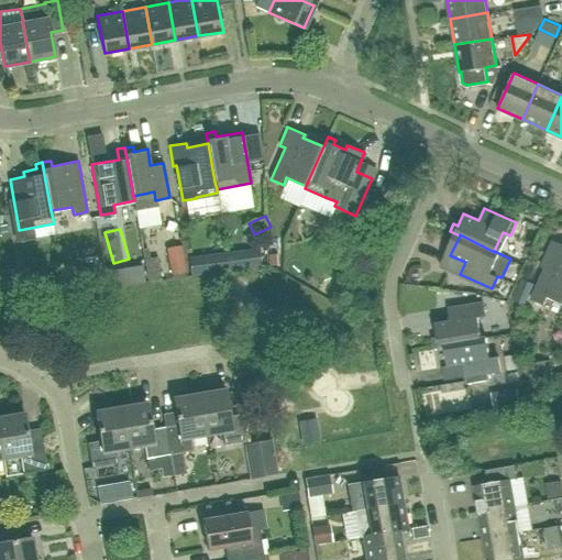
[(561,242),(553,239),(541,265),(546,266),(531,297),(544,303),(548,296),(561,303),(561,242)]
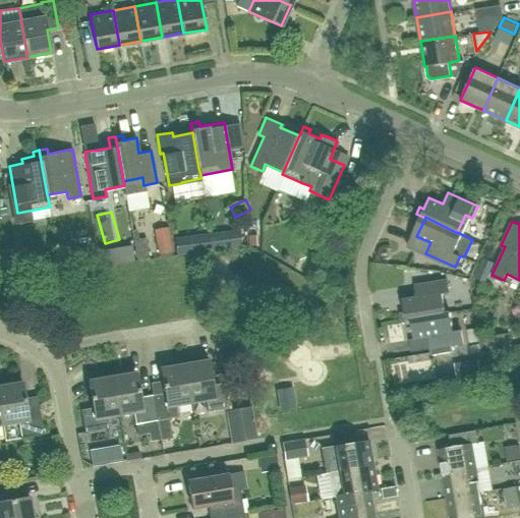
[(176,251),(176,228),(158,228),(159,251),(176,251)]
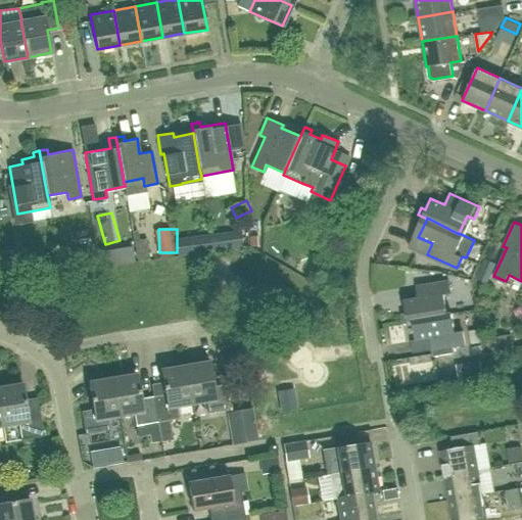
[(209,252),(243,248),(241,229),(206,234),(209,252)]
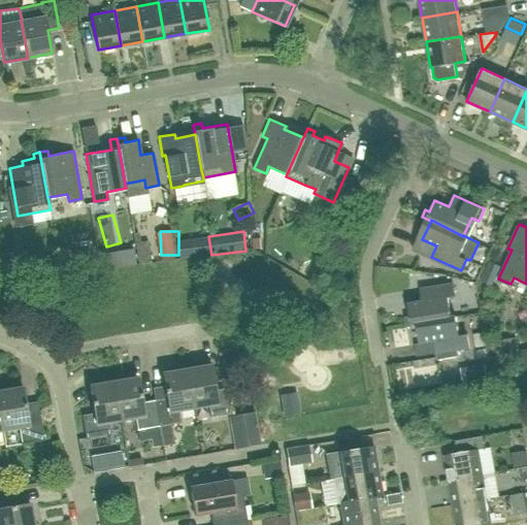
[(0,258),(0,281),(2,282),(24,280),(20,262),(0,258)]
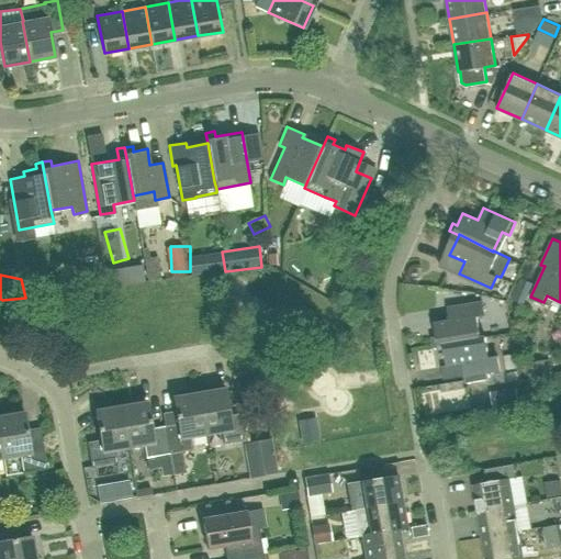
[(433,345),(442,343),(481,337),(480,336),(477,315),(485,314),(482,300),(448,306),(450,320),(434,322),(436,335),(430,336),(433,345)]
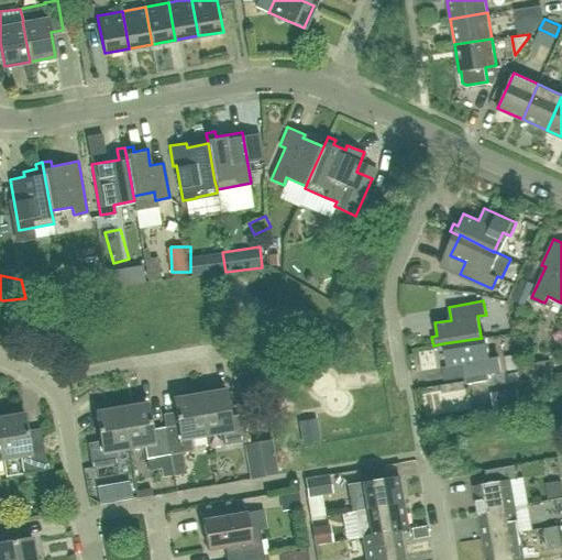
[(443,343),(448,365),(463,362),(465,375),(500,370),(498,357),(489,358),(486,336),(481,337),(482,338),(443,343)]
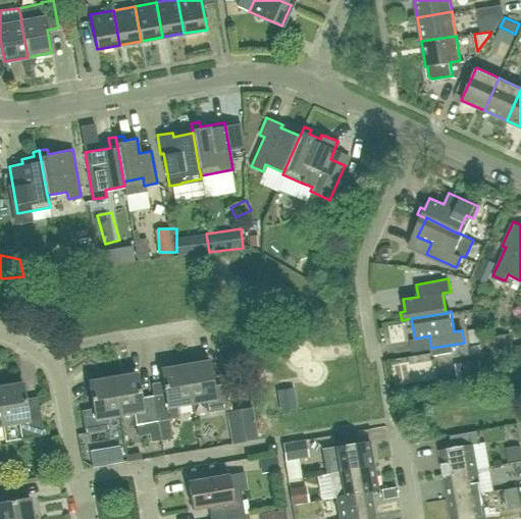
[(185,364),(191,402),(206,399),(208,411),(229,408),(225,381),(213,383),(209,360),(185,364)]
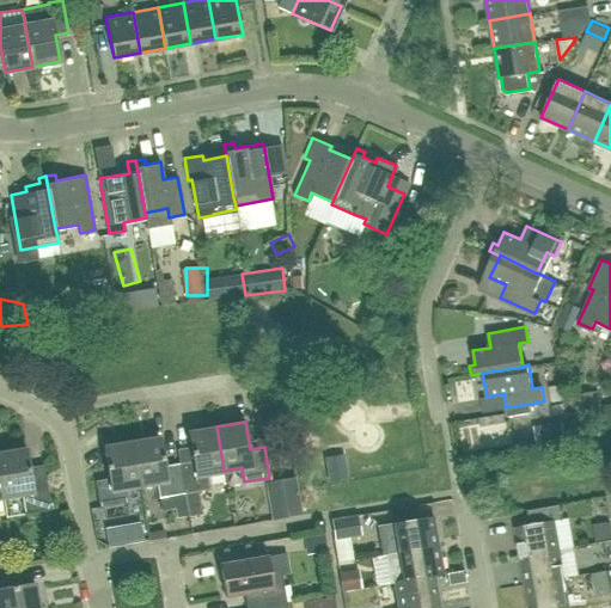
[(572,437),(570,423),(542,424),(542,438),(572,437)]
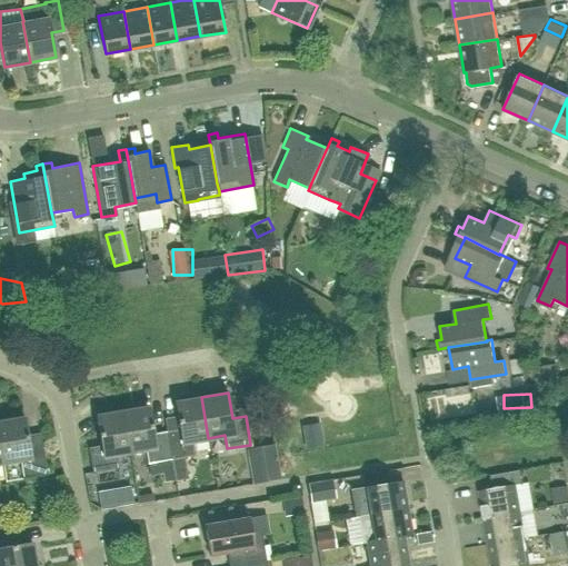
[(192,440),(208,438),(201,397),(175,401),(179,427),(167,429),(171,458),(195,454),(192,440)]
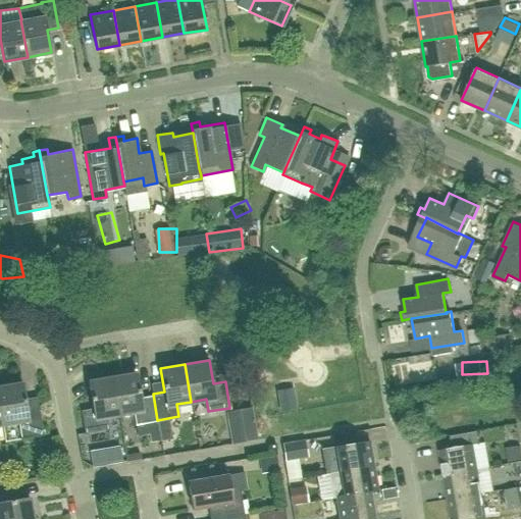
[(136,423),(157,420),(153,394),(141,396),(137,372),(112,376),(119,414),(134,411),(136,423)]
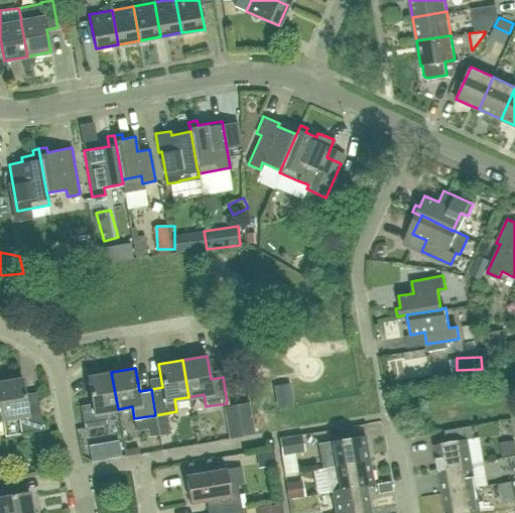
[(118,409),(111,372),(87,376),(92,402),(80,404),(84,427),(108,423),(106,411),(118,409)]
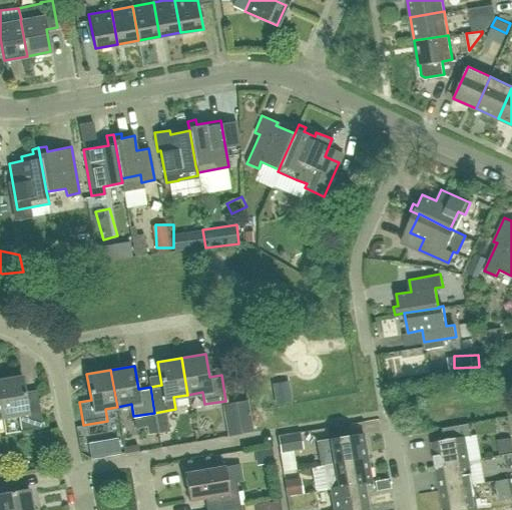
[(0,379),(0,404),(2,417),(18,414),(21,430),(42,426),(37,397),(25,399),(22,375),(0,379)]
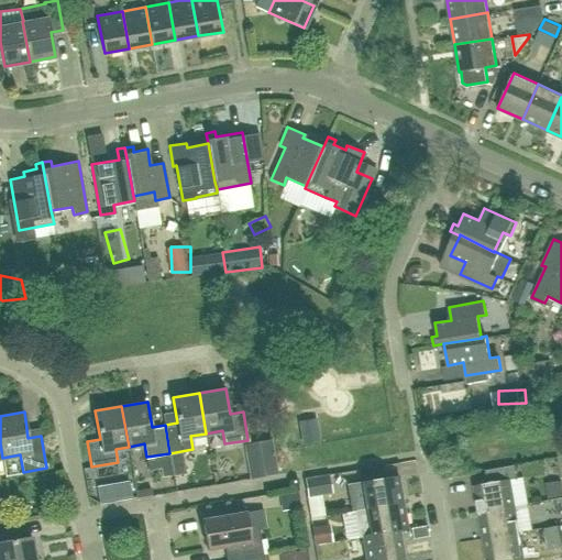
[(321,417),(308,419),(310,438),(323,437),(321,417)]
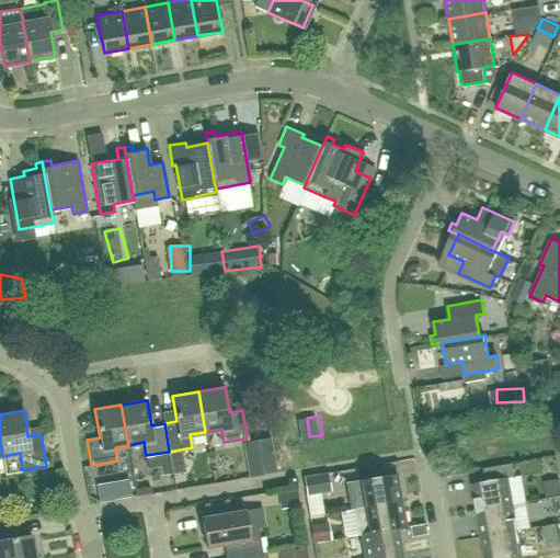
[(277,441),(255,440),(254,470),(276,471),(277,441)]
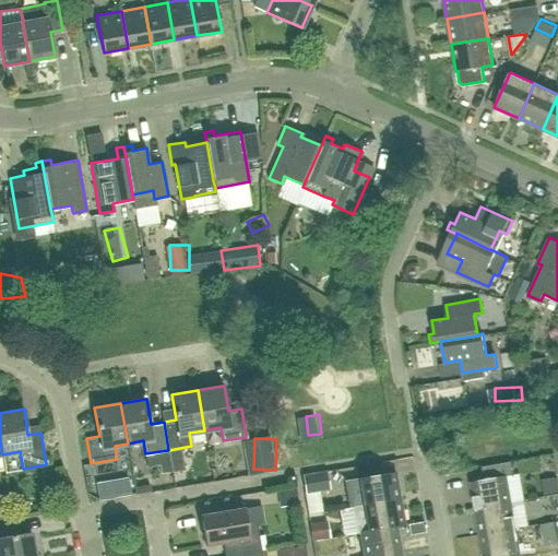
[(475,507),(511,501),(507,474),(512,473),(511,463),(484,468),(485,478),(471,481),(475,507)]
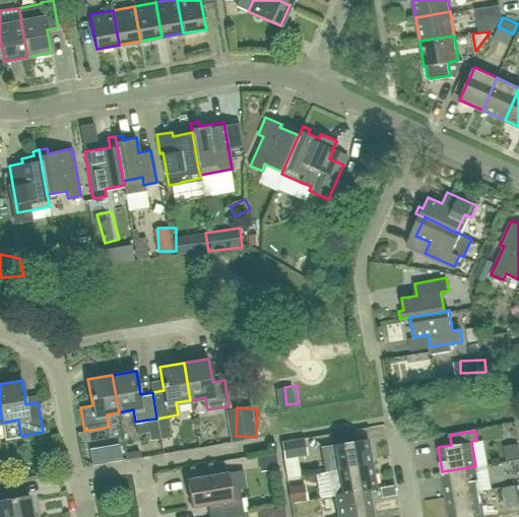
[(304,438),(281,442),(283,459),(307,455),(304,438)]
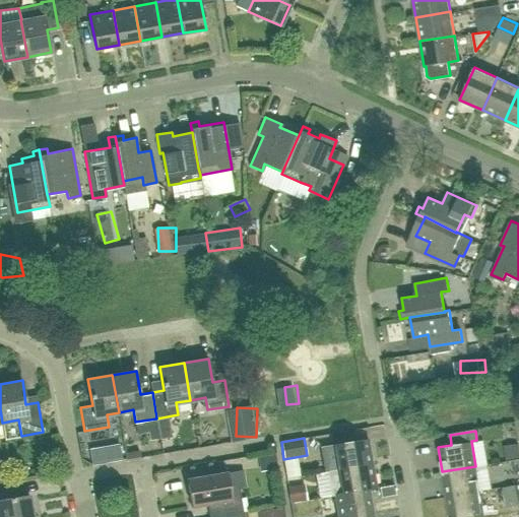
[(338,468),(372,462),(368,438),(323,445),(325,457),(336,455),(338,468)]
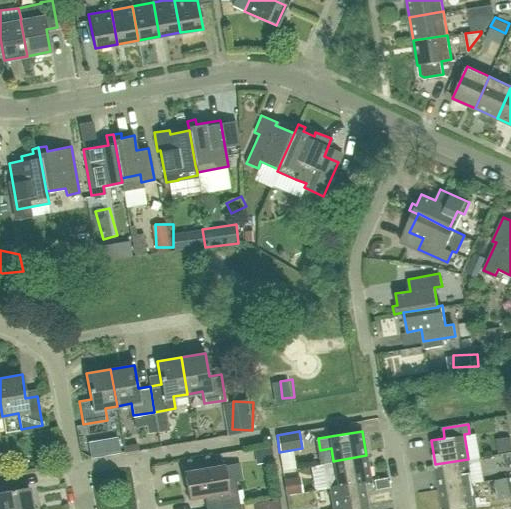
[(510,450),(508,435),(495,438),(498,452),(510,450)]
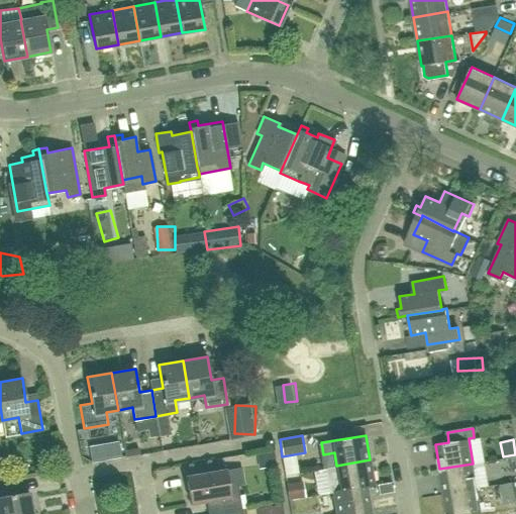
[(26,473),(24,459),(11,461),(14,475),(26,473)]
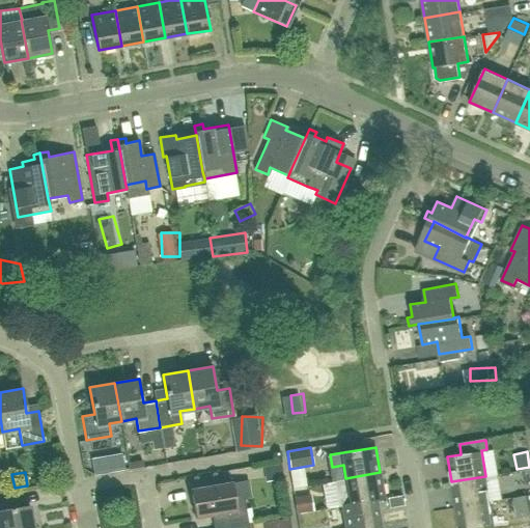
[(338,505),(341,505),(341,504),(375,499),(384,498),(380,472),(345,478),(347,492),(336,494),(338,505)]
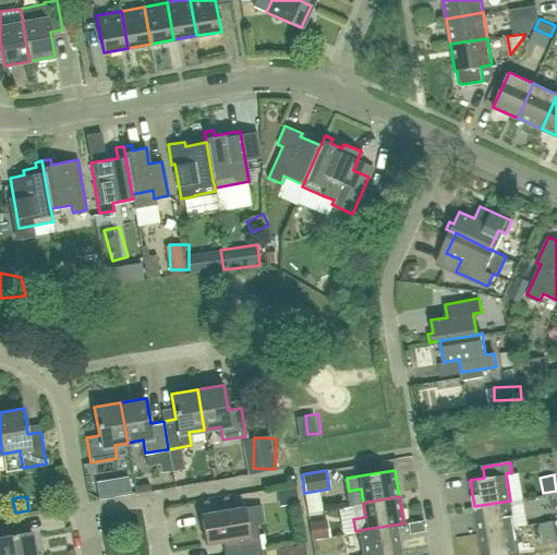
[(479,532),(515,526),(510,501),(474,506),(479,532)]
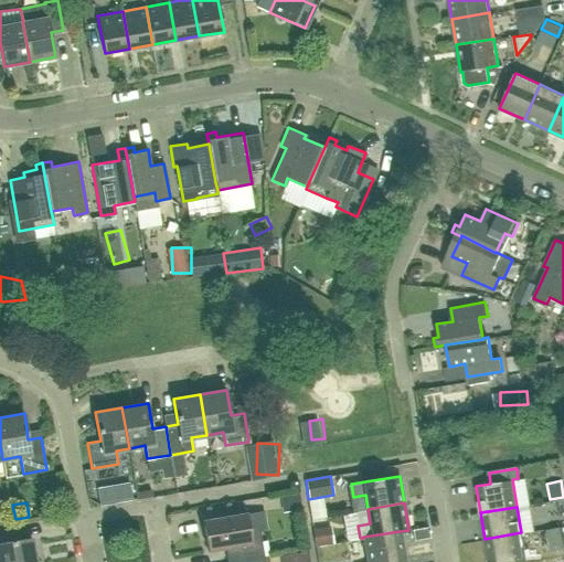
[(236,560),(264,555),(259,530),(251,532),(247,512),(203,520),(209,550),(234,545),(236,560)]
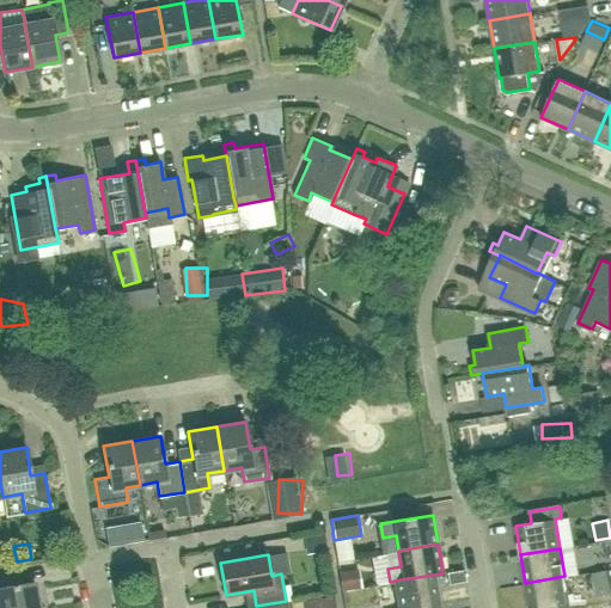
[(466,581),(464,569),(446,571),(448,583),(466,581)]
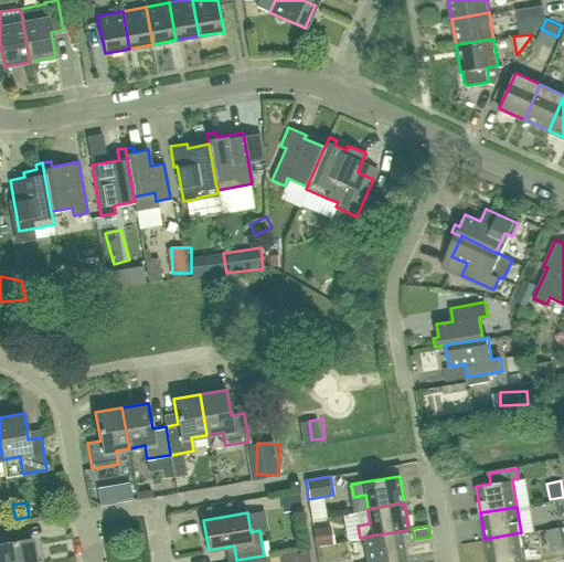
[(563,527),(528,530),(529,558),(563,554),(563,527)]
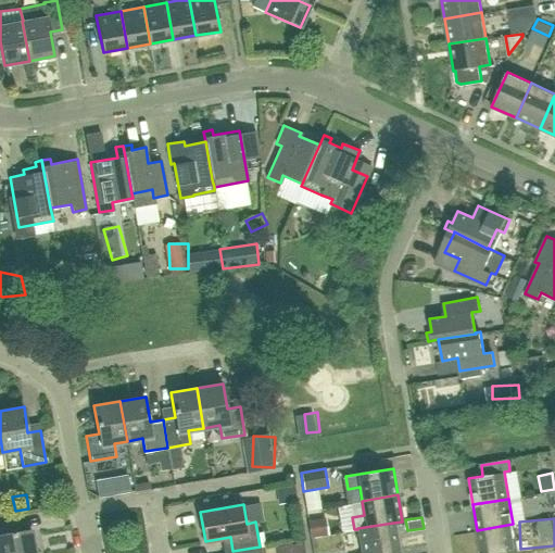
[(0,552),(35,552),(32,529),(5,533),(3,520),(0,520),(0,552)]
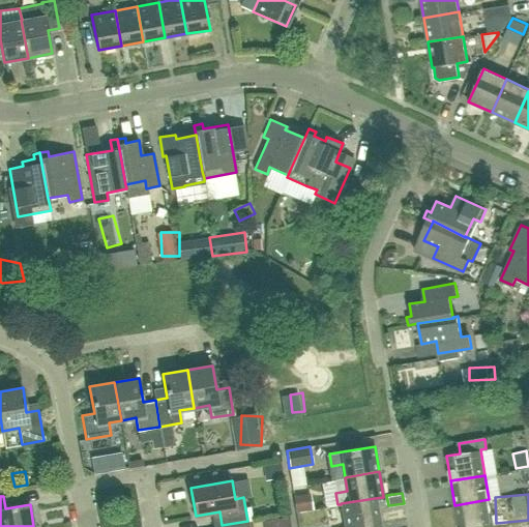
[(341,504),(344,526),(379,526),(375,498),(341,503),(341,504)]
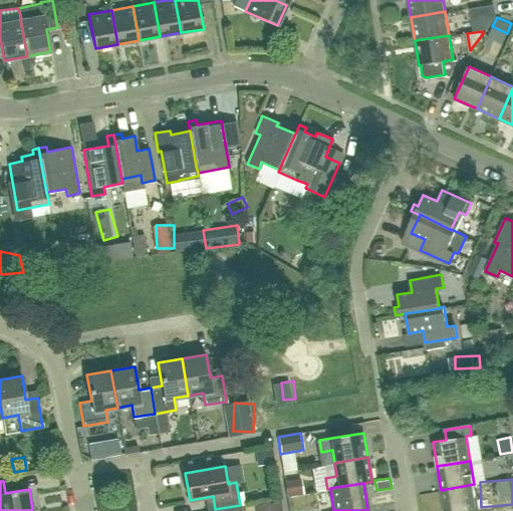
[(474,484),(441,490),(444,510),(466,510),(478,509),(474,484)]
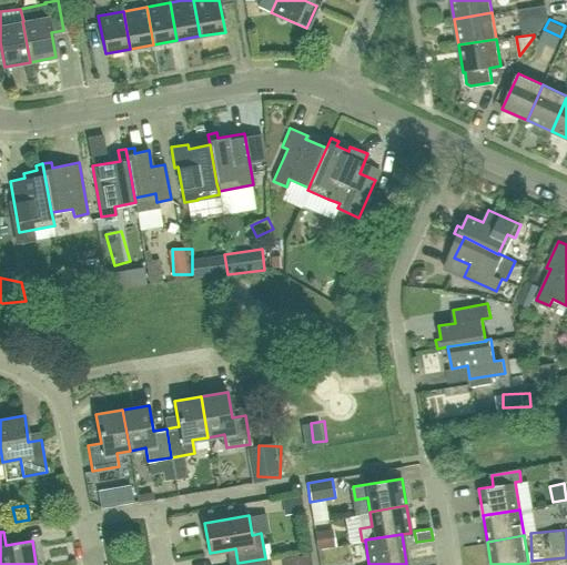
[(313,564),(314,554),(295,552),(293,564),(313,564)]
